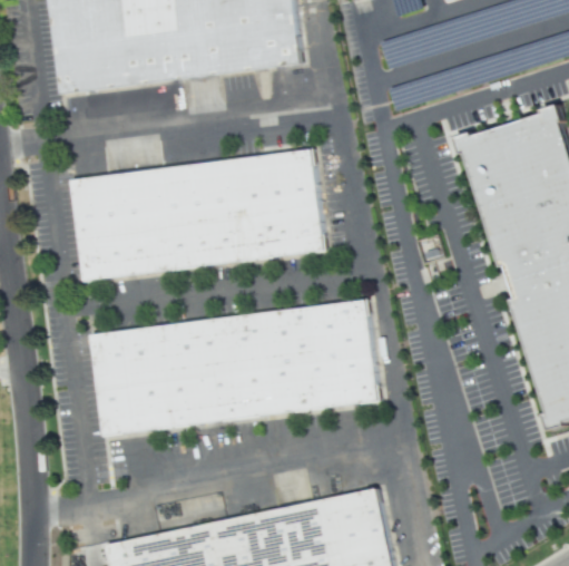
[(69,100),(57,0),(300,0),(308,70),(69,100)]
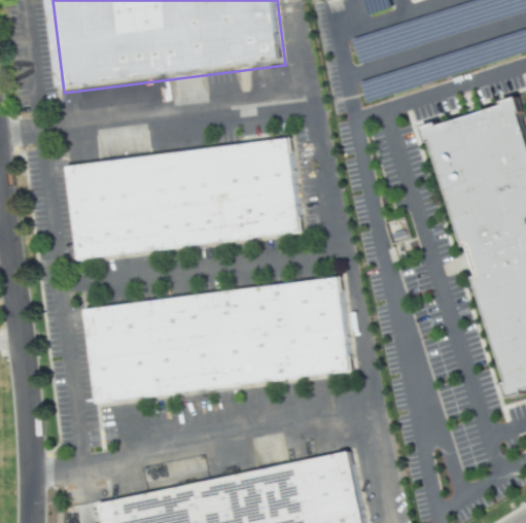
[(420,124),(514,97),(525,137),(525,386),(507,393),(420,124)]
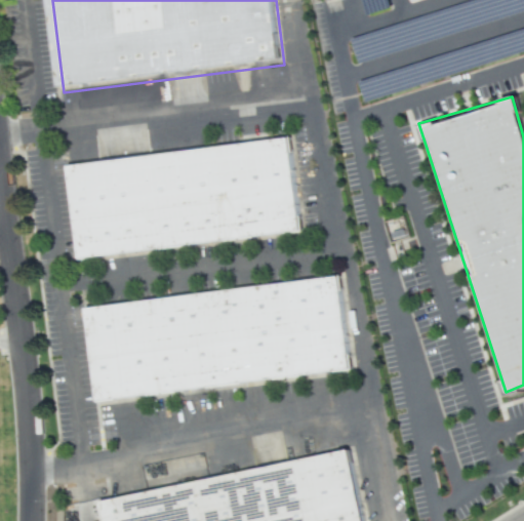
[(63,162),(284,136),(297,233),(74,261),(63,162)]
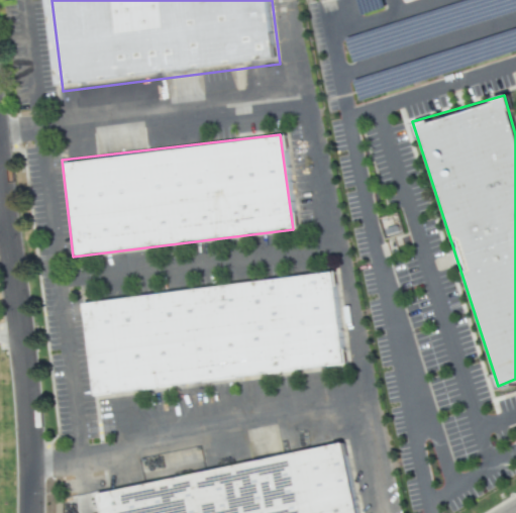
[(79,302),(331,270),(342,366),(91,398),(79,302)]
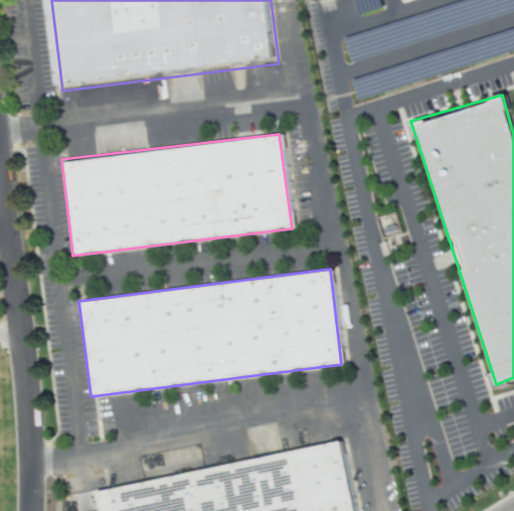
[(95,510),(92,493),(338,441),(352,510),(95,510)]
